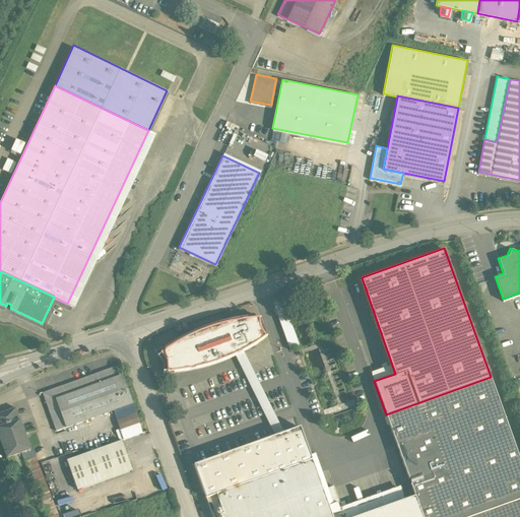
[(281,298),(276,300),(281,313),(287,311),(281,298)]
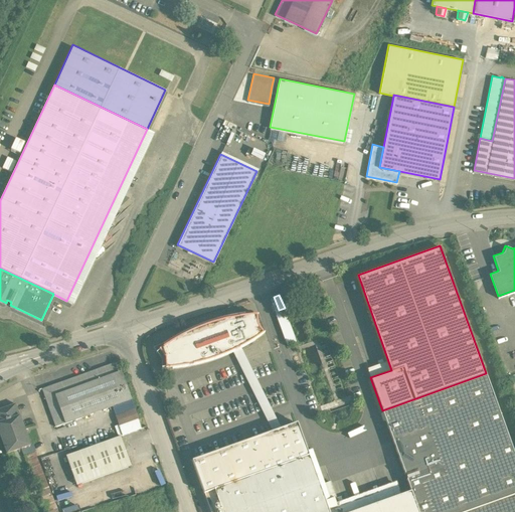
[(229,316),(214,320),(207,322),(201,325),(192,328),(183,333),(176,336),(167,342),(158,348),(160,350),(165,356),(165,364),(165,367),(176,366),(188,364),(188,363),(192,362),(192,363),(208,359),(218,355),(224,353),(232,350),(234,349),(234,348),(238,346),(245,343),(254,337),(265,331),(258,313),(238,315),(238,317),(229,318),(229,316)]
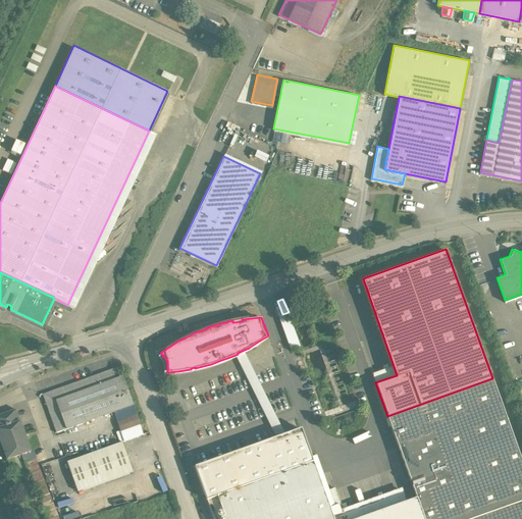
[(281,321),(290,345),(299,342),(291,318),(281,321)]
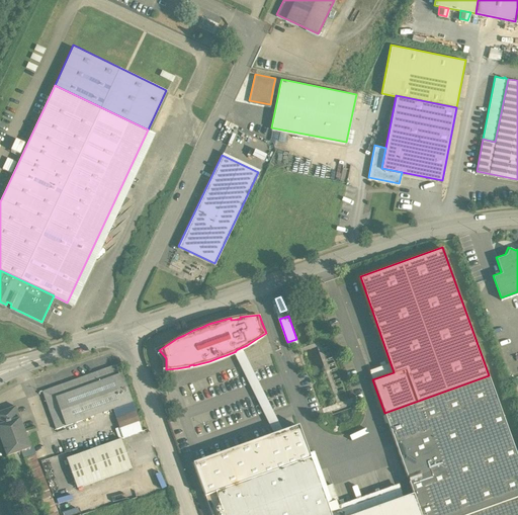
[(150,338),(153,345),(177,332),(174,326),(150,338)]
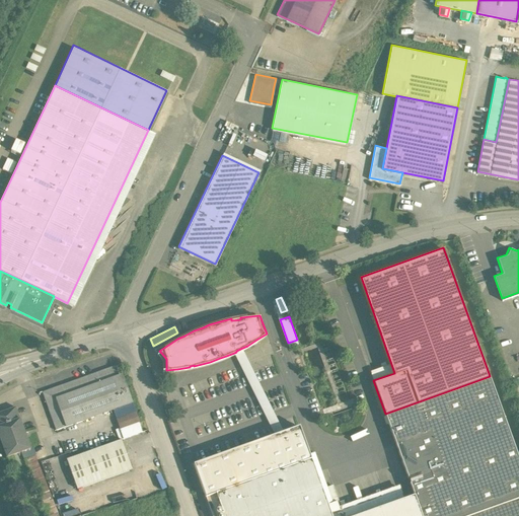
[(283,430),(242,349),(240,349),(236,352),(234,353),(274,433),(283,430)]
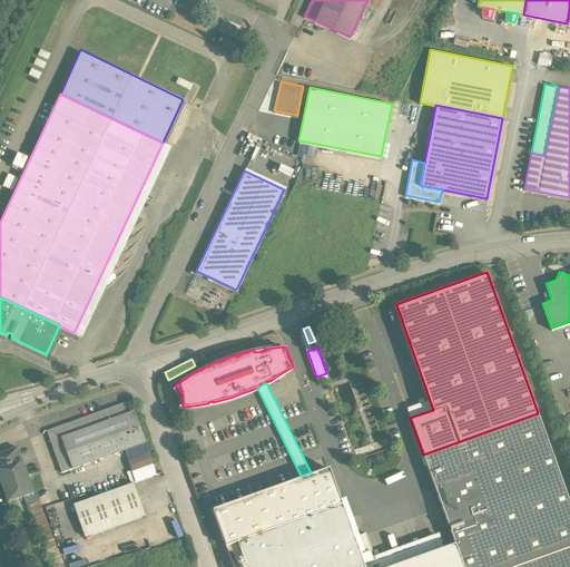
[(130,398),(57,424),(72,466),(145,440),(130,398)]
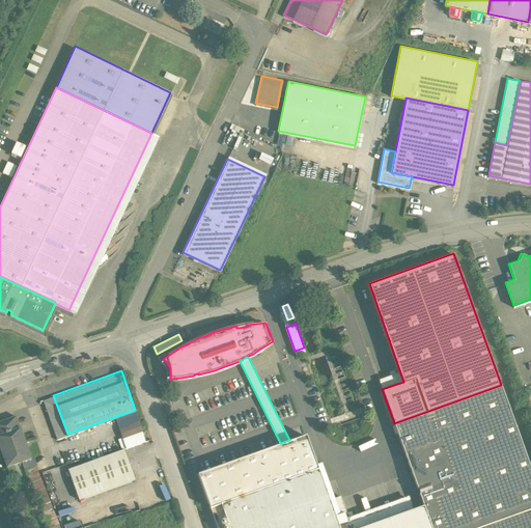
[(530,471),(501,385),(394,423),(423,505),(431,527),(473,527),(530,507),(530,471)]
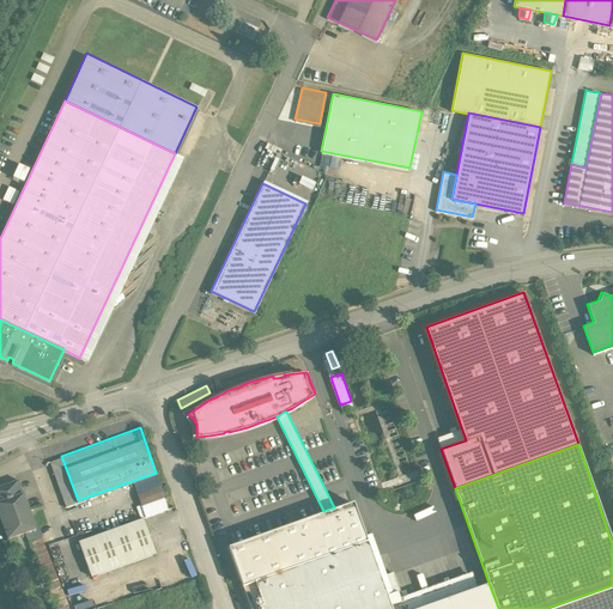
[(78,500),(61,456),(49,460),(66,505),(78,500)]
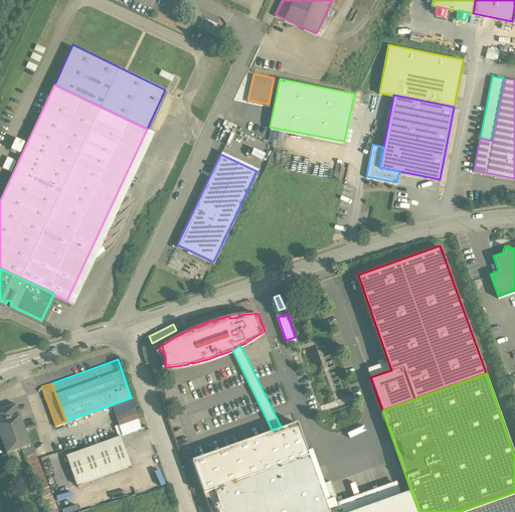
[(30,443),(16,403),(0,408),(0,435),(6,452),(21,447),(30,443)]
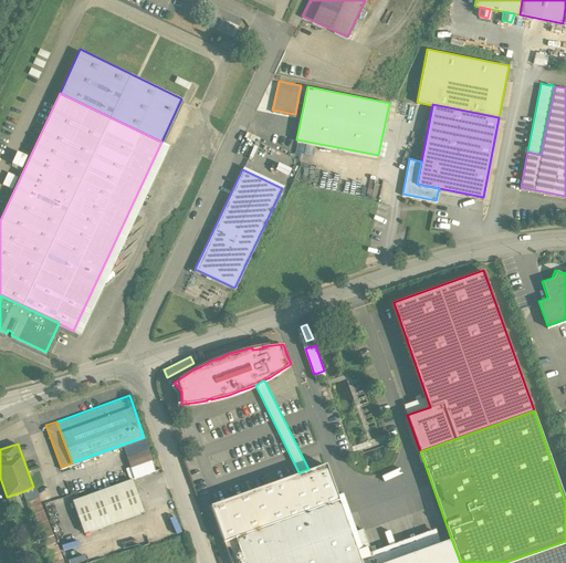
[(148,447),(127,455),(126,455),(130,466),(152,458),(148,447)]
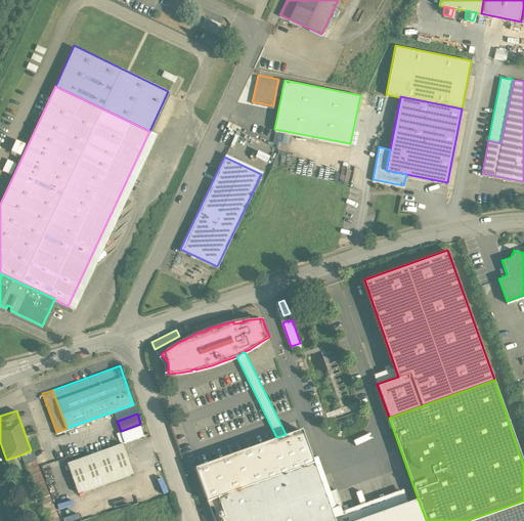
[(140,424),(121,431),(124,440),(144,433),(140,424)]
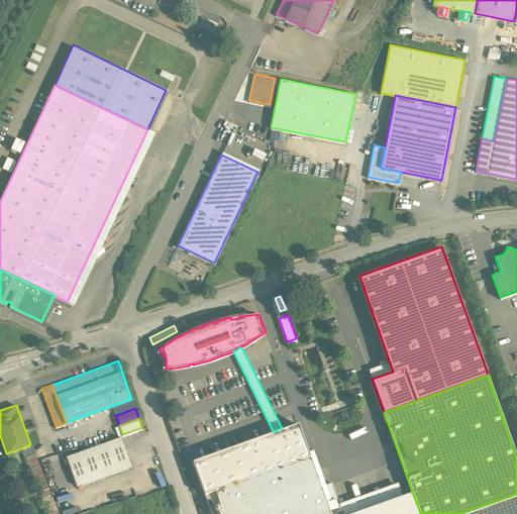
[(273,431),(193,460),(204,494),(215,490),(214,490),(310,455),(298,422),(282,428),(273,431)]
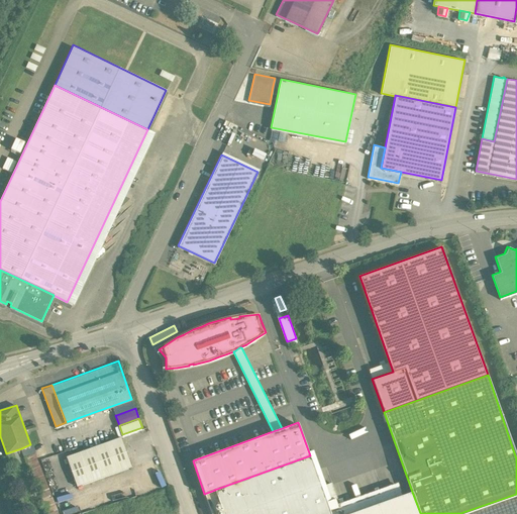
[(119,436),(66,455),(77,485),(130,465),(120,436),(119,436)]
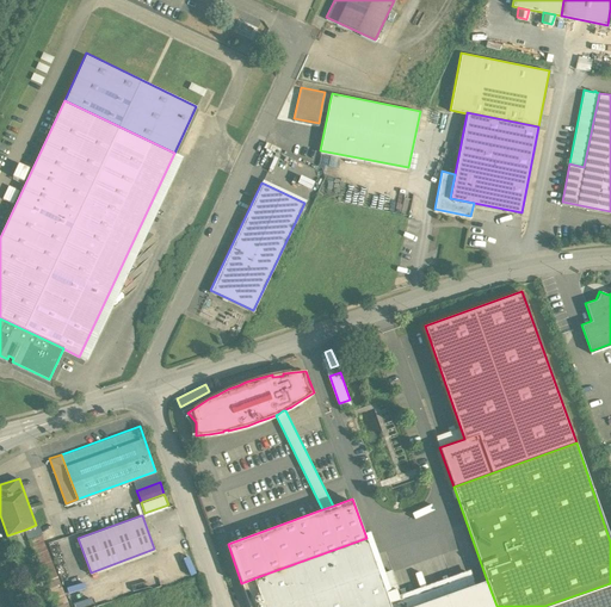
[(36,525),(25,530),(28,538),(41,533),(38,525),(36,525)]
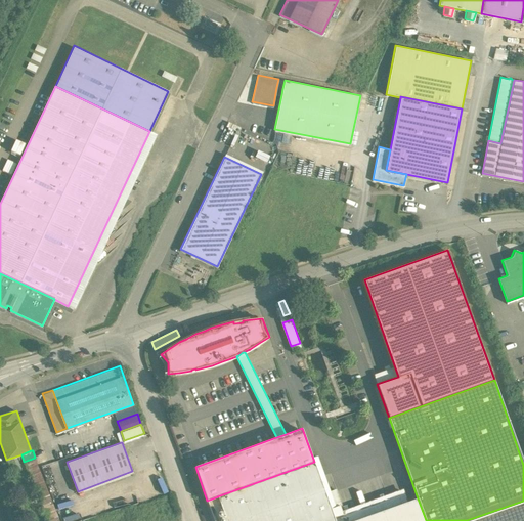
[(335,520),(314,462),(217,496),(218,496),(226,520),(335,520)]
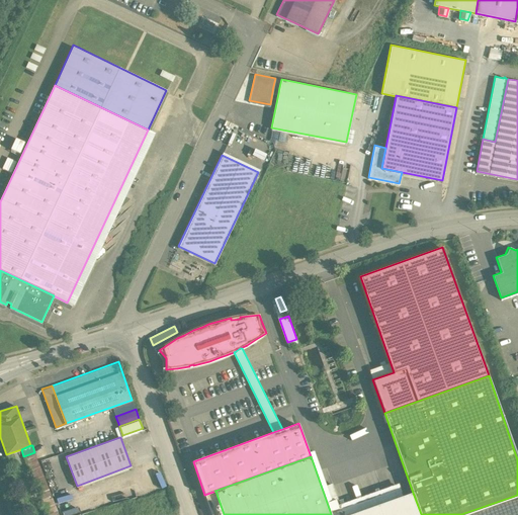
[(224,514),(216,491),(204,495),(211,514),(224,514)]
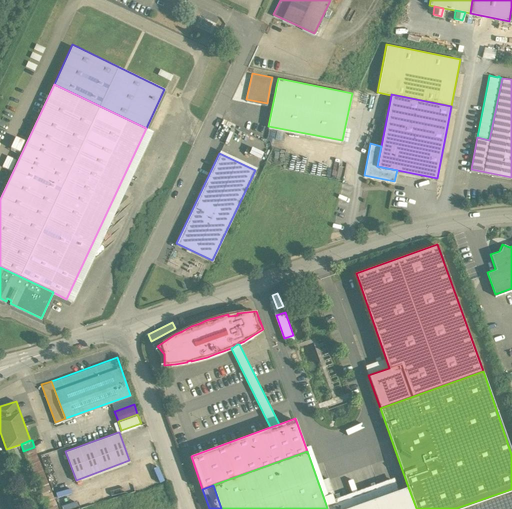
[(416,508),(408,487),(345,508),(416,508)]
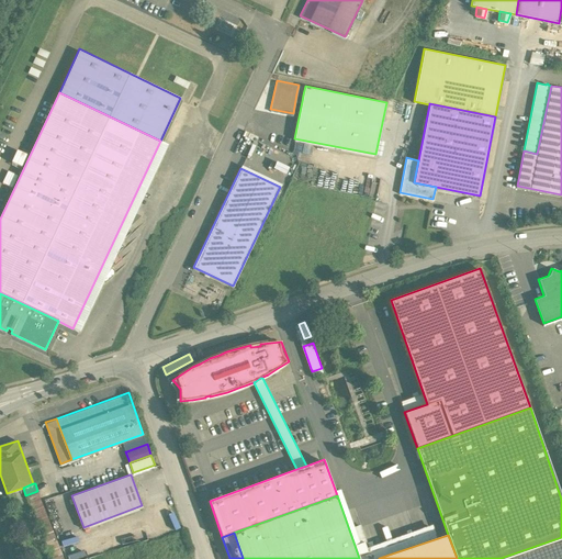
[(561,558),(561,537),(501,558),(561,558)]
